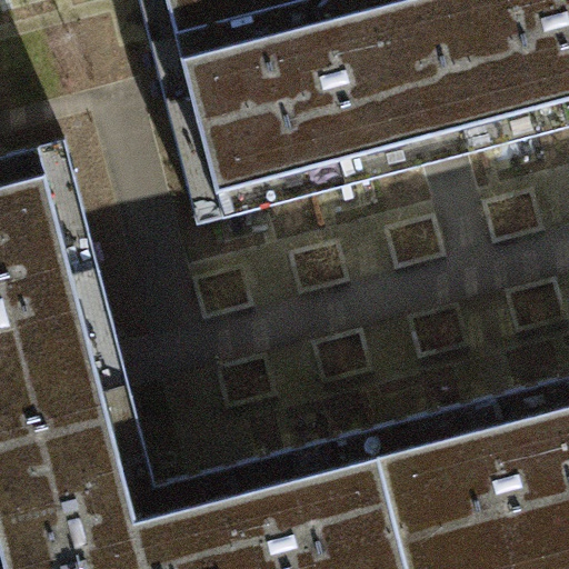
[(139,0),(152,45),(322,0),(139,0)]
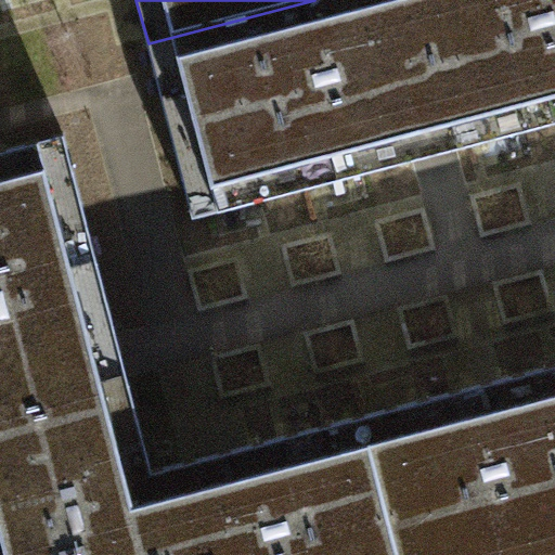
[(314,0),(149,43),(194,218),(431,156),(466,146),(426,0),(314,0)]
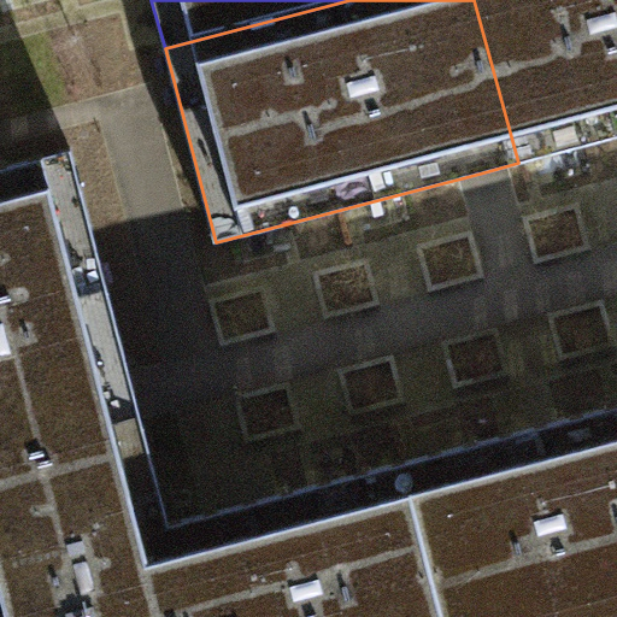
[(616,0),(474,0),(518,163),(616,136),(616,0)]
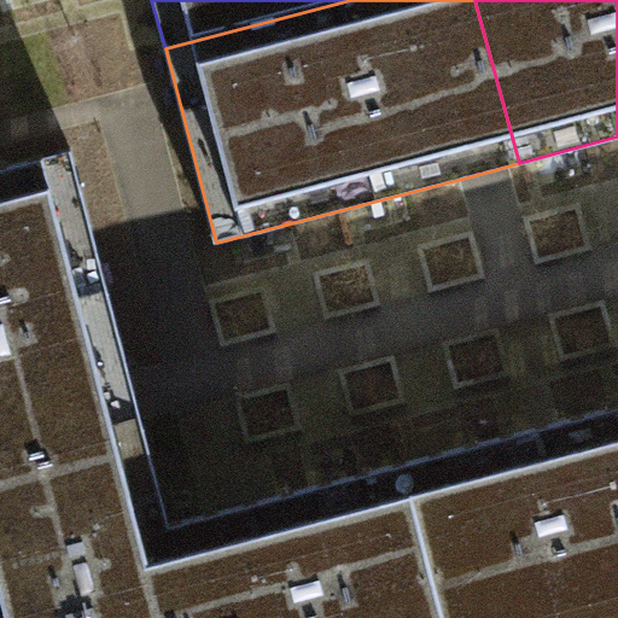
[(0,169),(0,465),(145,429),(138,398),(73,151),(0,169)]
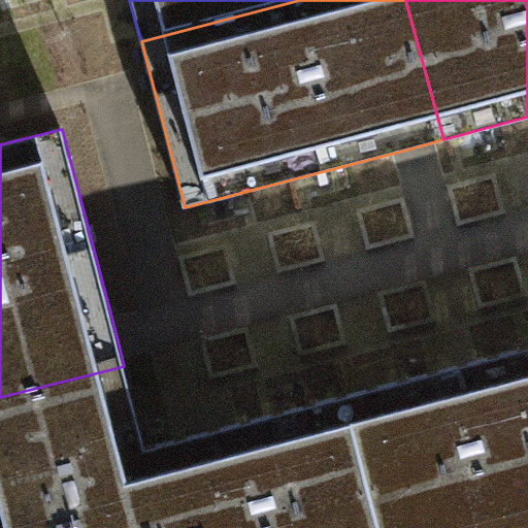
[(527,527),(527,348),(345,395),(380,527),(527,527)]
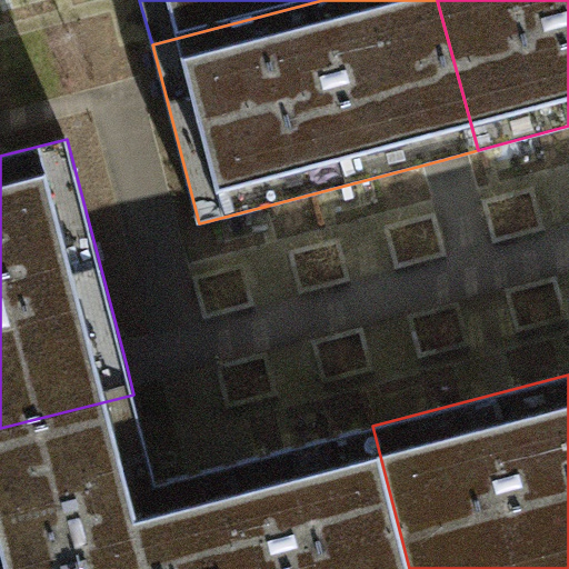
[(179,568),(157,482),(133,395),(0,428),(0,568),(179,568)]
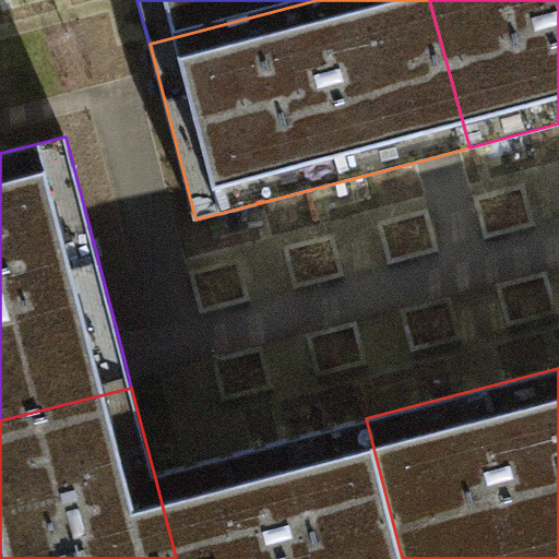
[(402,558),(366,418),(154,474),(176,558),(402,558)]
